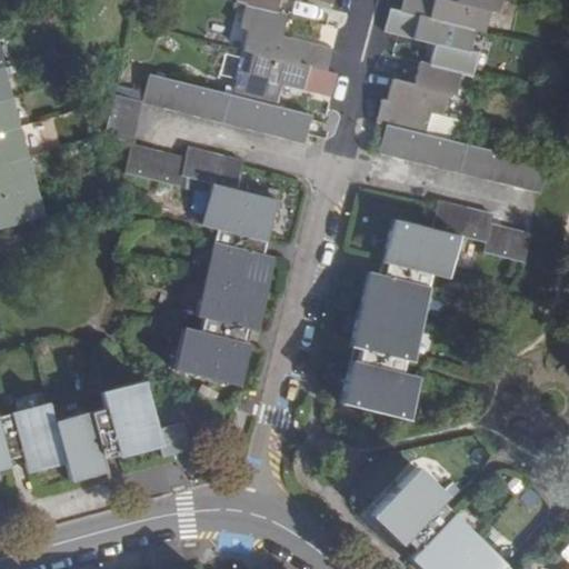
[(235,0),(235,3),(246,6),(278,13),(281,0),(316,0),(333,5),(335,0),(235,0)]
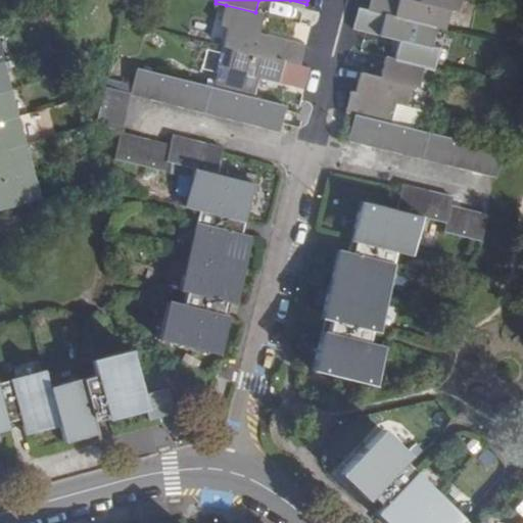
[(436,28),(445,31),(452,10),(457,12),(460,0),(419,0),(419,2),(410,0),(370,0),(368,10),(368,11),(436,28)]
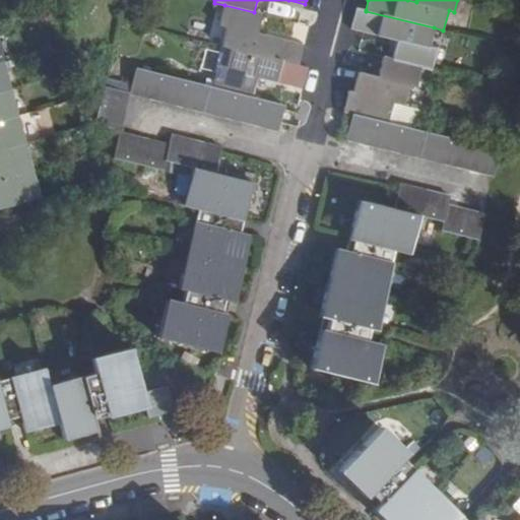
[(225,27),(221,47),(232,49),(300,66),(305,46),(277,40),(258,34),(263,15),(254,12),(224,5),(219,25),(225,27)]
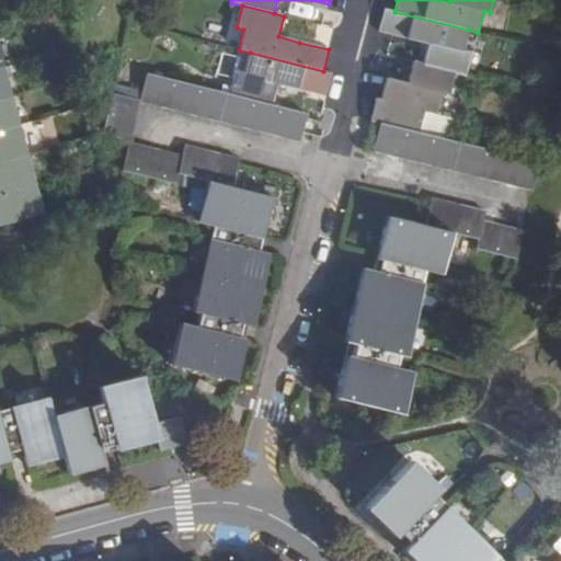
[(455,72),(466,76),(471,54),(462,50),(468,30),(395,12),(395,11),(385,9),(379,31),(408,38),(428,44),(423,65),(455,72)]
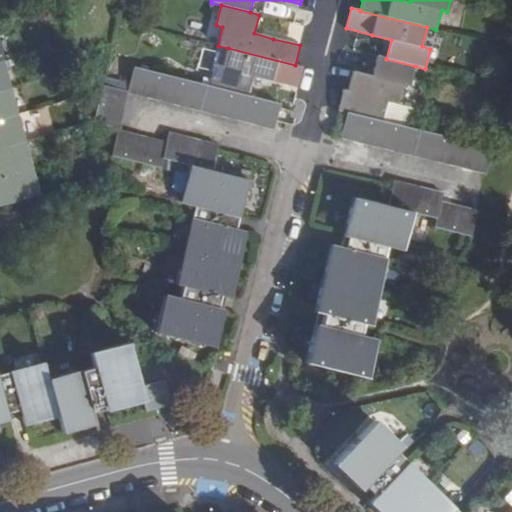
[(295,65),(228,48),(223,68),(215,65),(210,86),(210,87),(248,96),(254,76),(291,85),(299,87),(304,67),(295,65)]
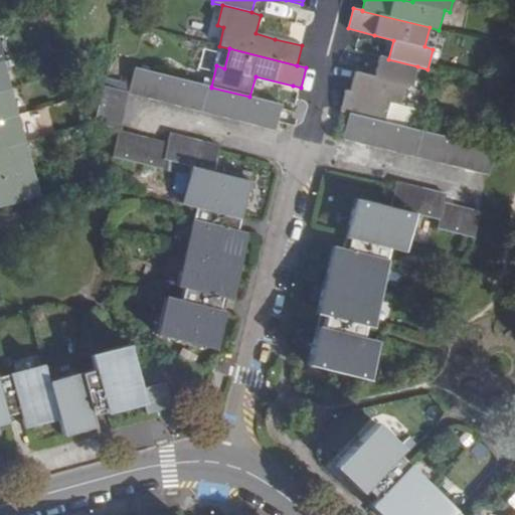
[(350,113),(384,122),(390,103),(400,106),(405,86),(412,88),(417,66),(388,59),(380,57),(374,76),(364,73),(356,71),(350,92),(346,90),(341,111),(346,112),(350,113)]
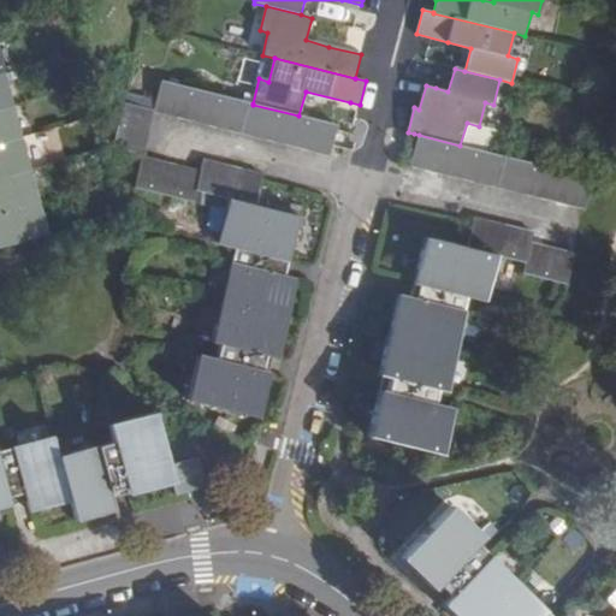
[(3,73),(0,73),(0,107),(11,105),(3,73)]
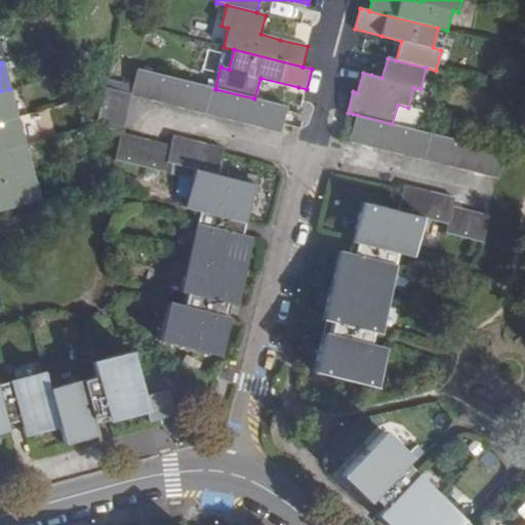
[(133,95),(281,133),(287,107),(254,98),(215,89),(215,88),(137,69),(131,94),(133,95)]
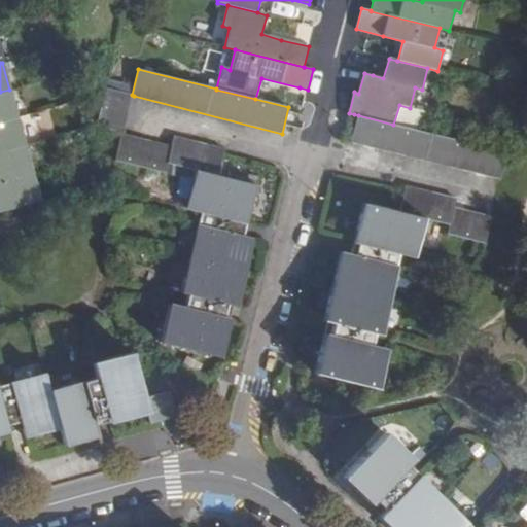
[(9,90),(0,92),(0,121),(18,117),(9,90)]
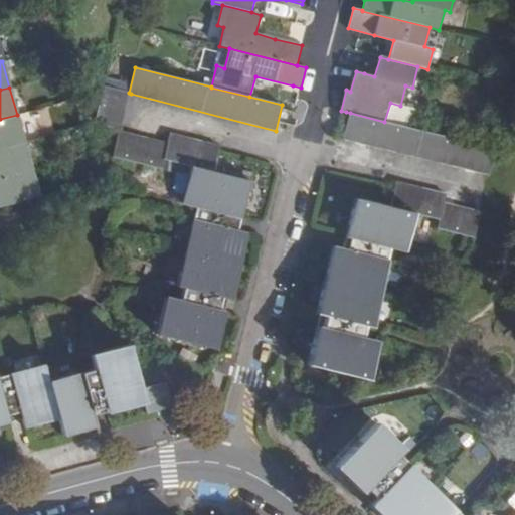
[(95,124),(120,130),(131,94),(129,93),(104,88),(95,124)]
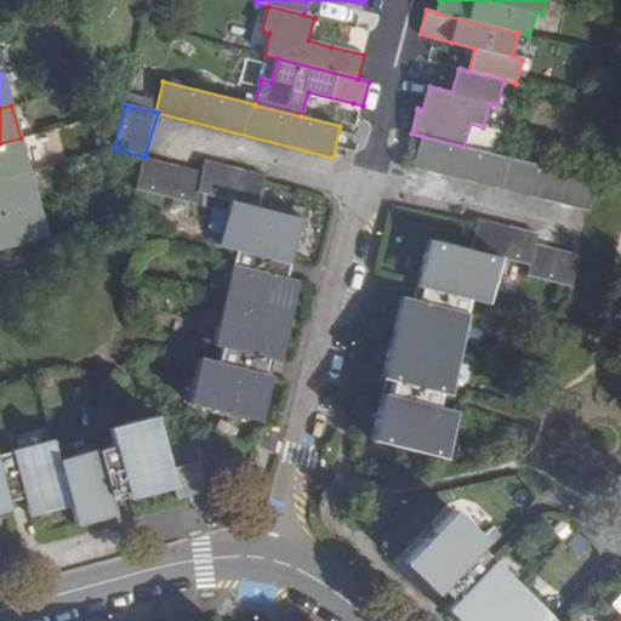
[(483,127),(471,124),(463,147),(495,154),(501,132),(483,127)]
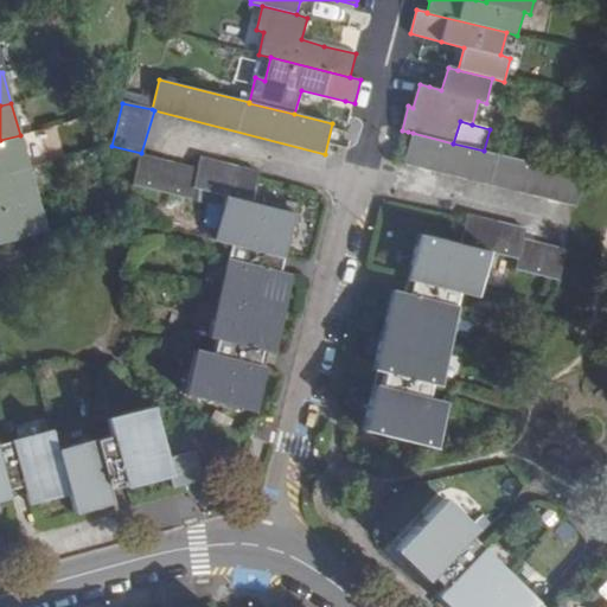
[(404,164),(577,206),(585,176),(453,144),(413,133),(404,164)]
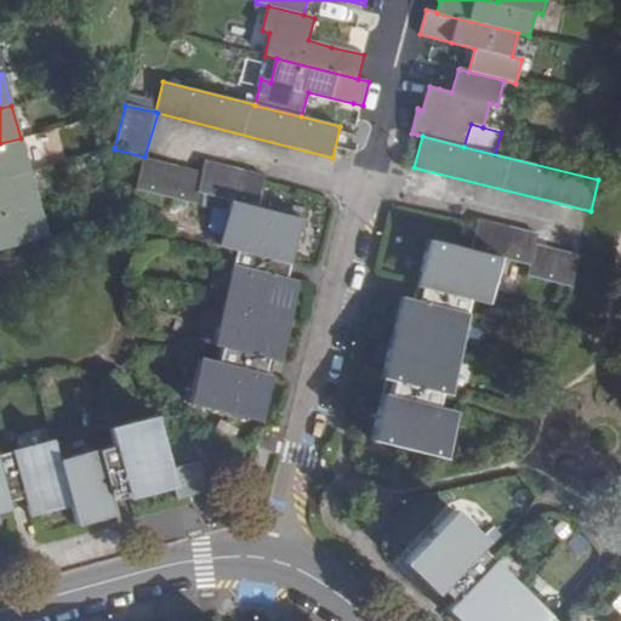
[(21,138),(0,143),(0,178),(29,171),(21,138)]
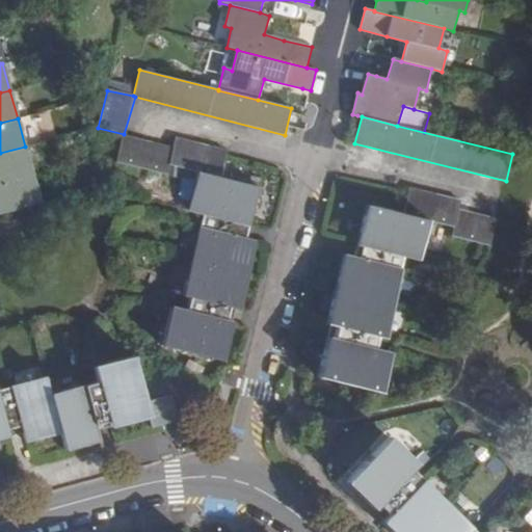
[(170,165),(197,171),(219,178),(228,152),(177,138),(175,148),(124,134),(116,162),(167,176),(170,165)]
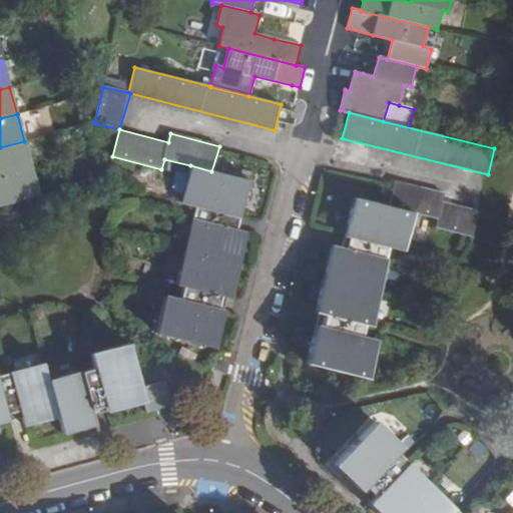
[(24,141),(0,147),(0,176),(31,168),(24,141)]
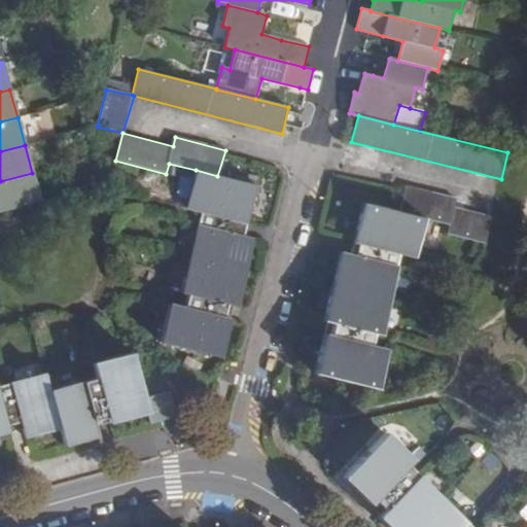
[(170,306),(160,343),(220,357),(234,306),(237,307),(254,239),(244,237),(256,185),(217,176),(196,170),(186,208),(203,213),(200,226),(198,225),(181,292),(187,294),(184,309),(170,306)]
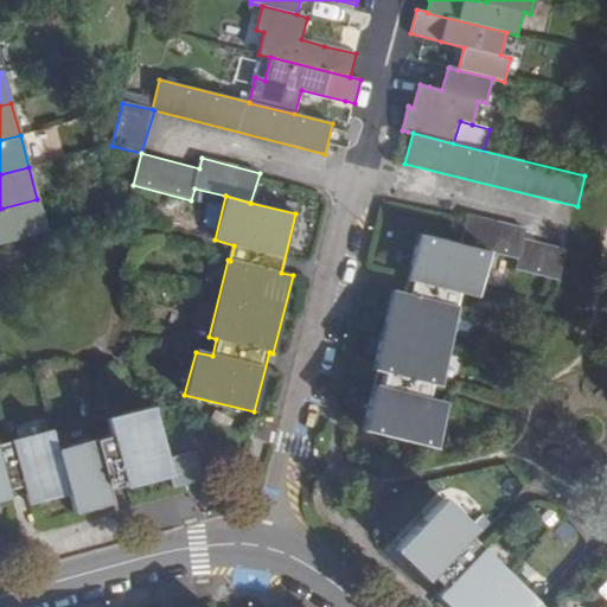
[(37,199),(0,209),(0,243),(45,231),(37,199)]
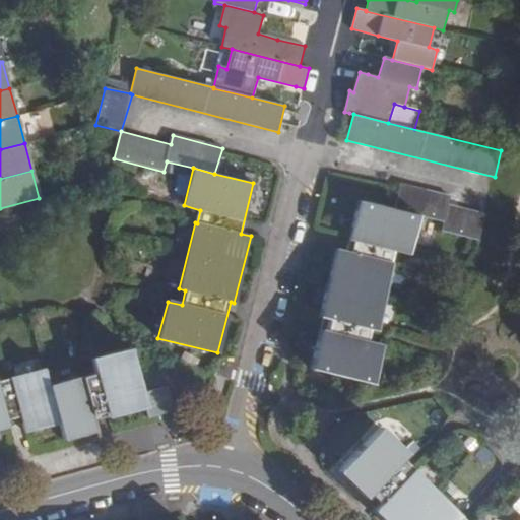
[(395,210),(418,216),(442,221),(441,231),(475,240),(478,241),(485,214),(449,205),(451,195),(401,184),(395,210)]
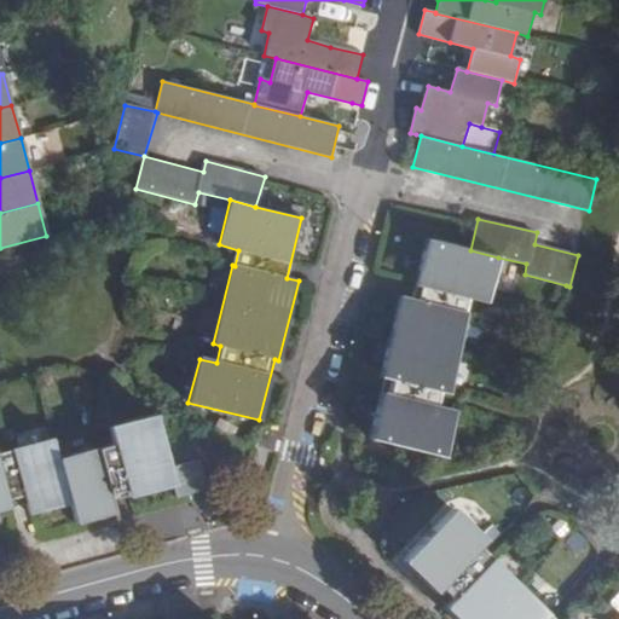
[(385,377),(370,438),(441,457),(452,412),(434,408),(439,389),(447,392),(467,316),(464,314),(469,296),(487,301),(498,258),(470,250),(421,238),(406,299),(400,298),(381,376),(385,377)]
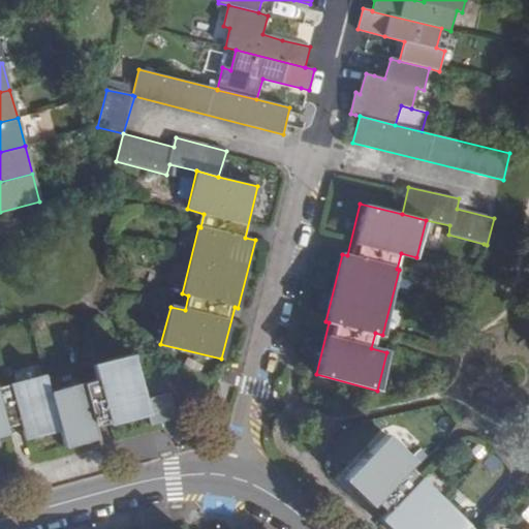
[(0,436),(9,434),(23,430),(26,439),(60,431),(64,447),(99,438),(96,428),(147,414),(150,426),(177,418),(169,393),(144,401),(130,353),(93,364),(96,380),(50,392),(44,374),(10,383),(11,385),(0,387),(0,436)]
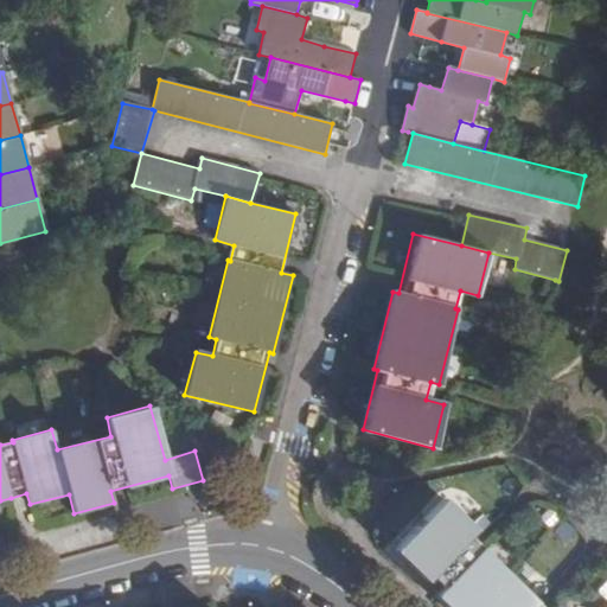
[(475,530),(441,497),(393,550),(426,581),(430,575),(443,587),(438,592),(434,595),(446,606),(558,606),(557,606),(555,606),(542,606),(468,536),(475,530)]
